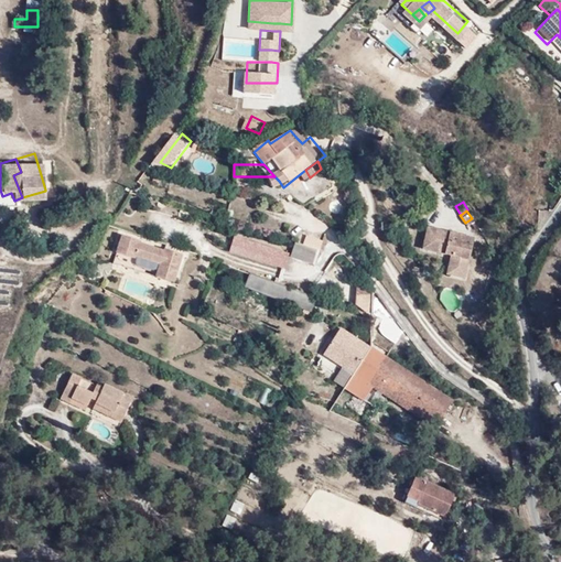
[(451,260),(468,262),(473,234),(425,226),(422,249),(452,254),(451,260)]
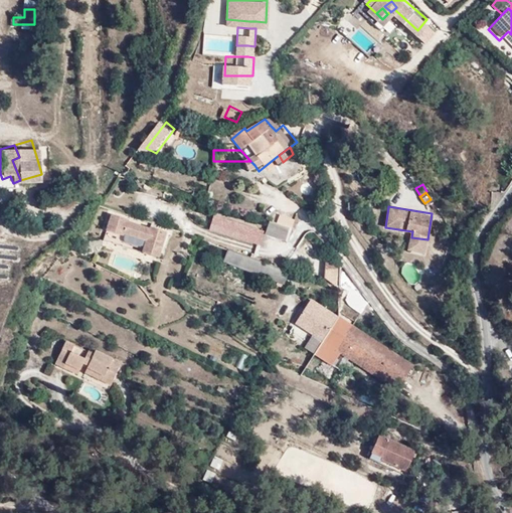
[(150,245),(165,250),(171,231),(157,225),(156,228),(133,220),(134,217),(118,211),(112,228),(151,241),(150,245)]
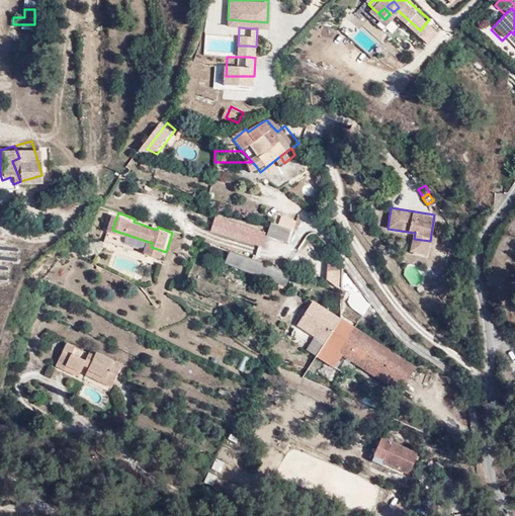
[(265,246),(269,233),(220,220),(217,232),(265,246)]
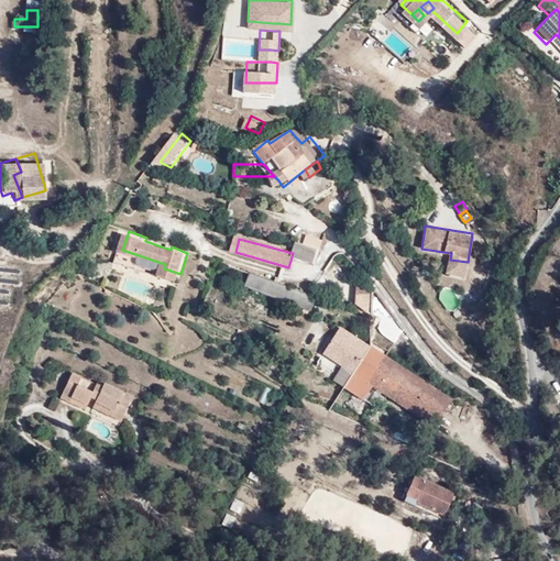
[(296,254),(318,262),(322,248),(299,240),(296,254)]
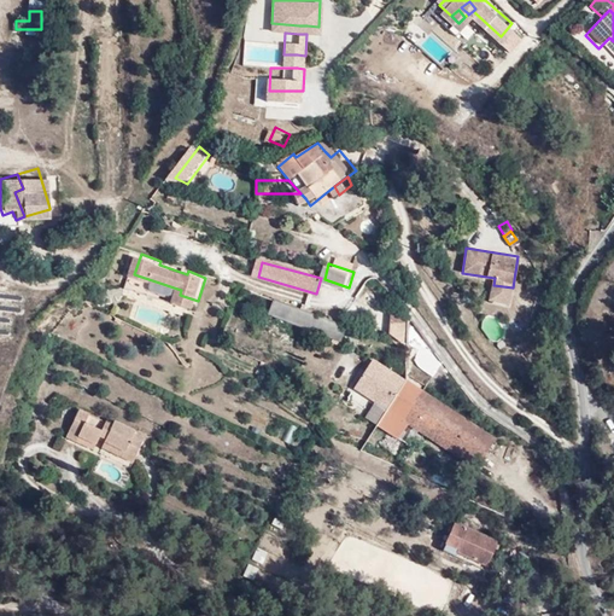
[(510,302),(513,288),(493,285),(492,300),(510,302)]
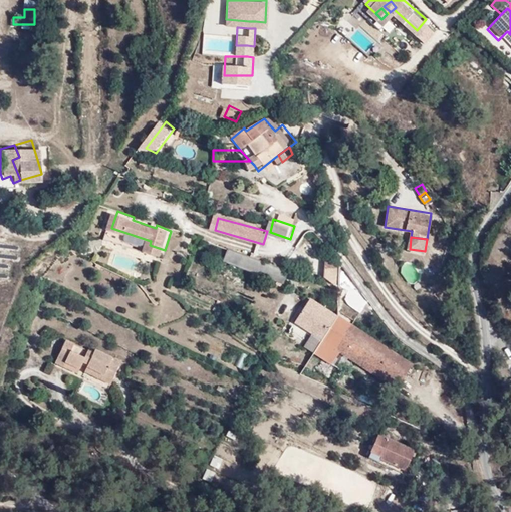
[(163,257),(165,250),(150,245),(148,250),(163,257)]
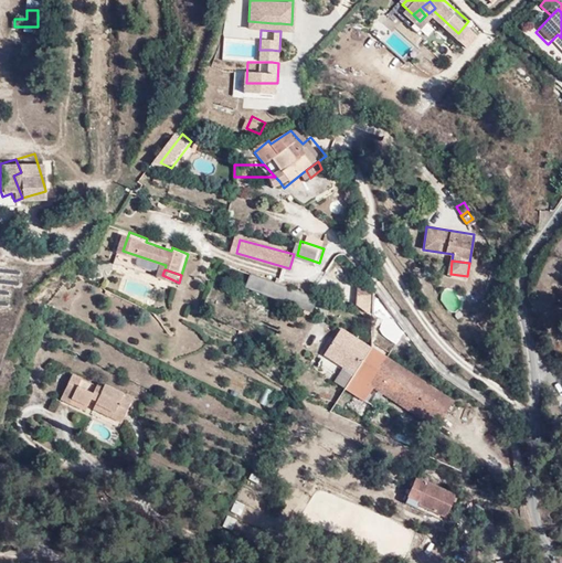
[(313,307),(318,294),(253,273),(248,286),(313,307)]
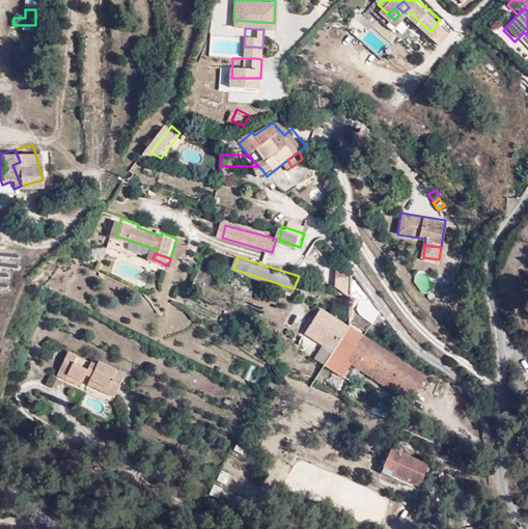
[(351,287),(352,267),(336,266),(335,286),(351,287)]
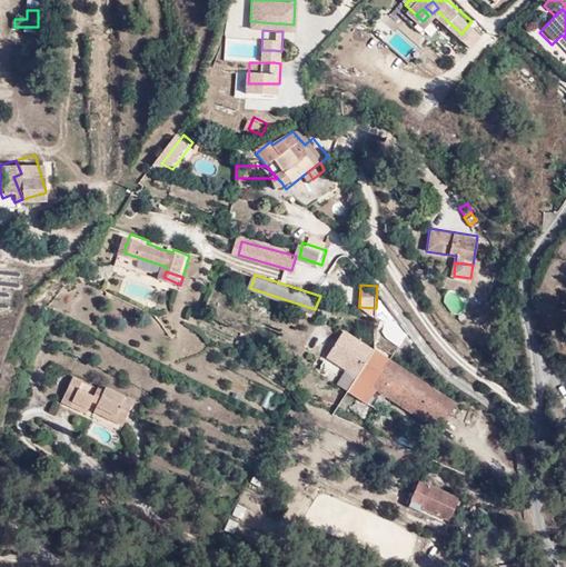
[(456,288),(445,296),(456,311),(467,304),(456,288)]
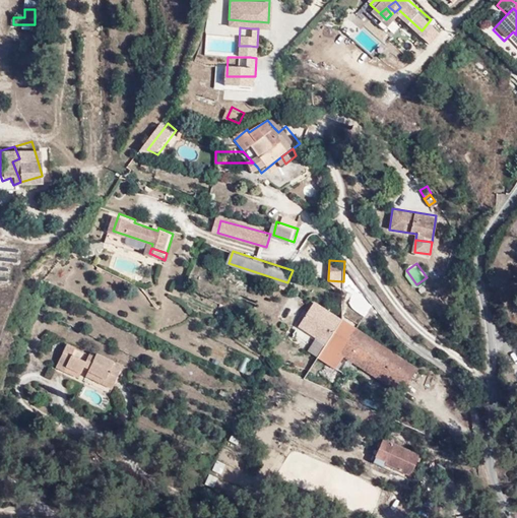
[(416,368),(314,300),(289,337),(335,369),(344,354),(400,391),(416,368)]
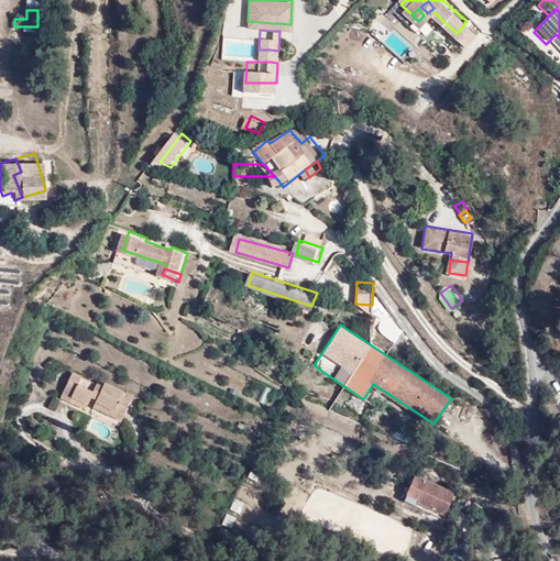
[(100,395),(105,387),(72,372),(61,396),(70,400),(73,395),(88,403),(95,392),(100,395)]
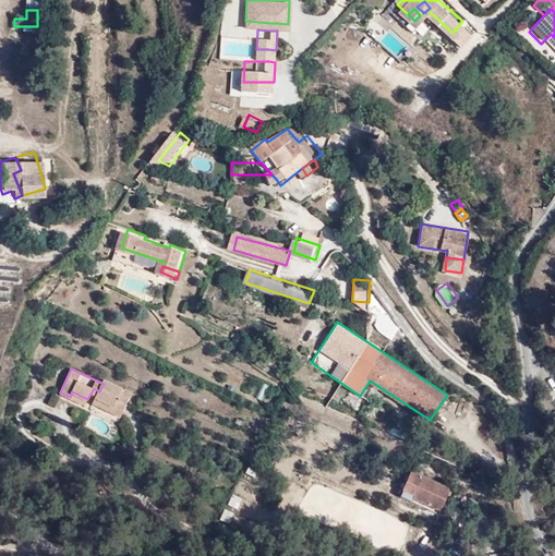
[(106,378),(104,384),(99,391),(97,397),(116,407),(113,411),(120,414),(131,390),(106,378)]
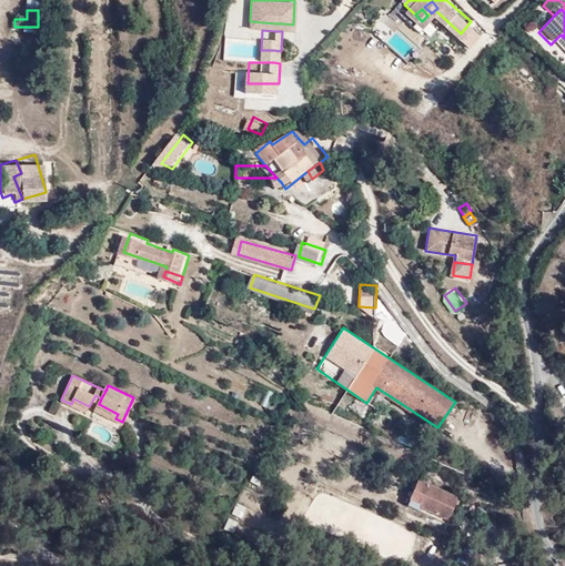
[(73,398),(71,404),(87,413),(89,406),(73,398)]
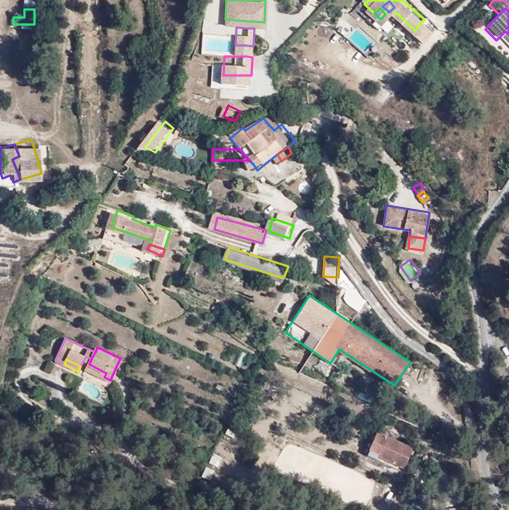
[(87,369),(104,377),(106,373),(89,364),(87,369)]
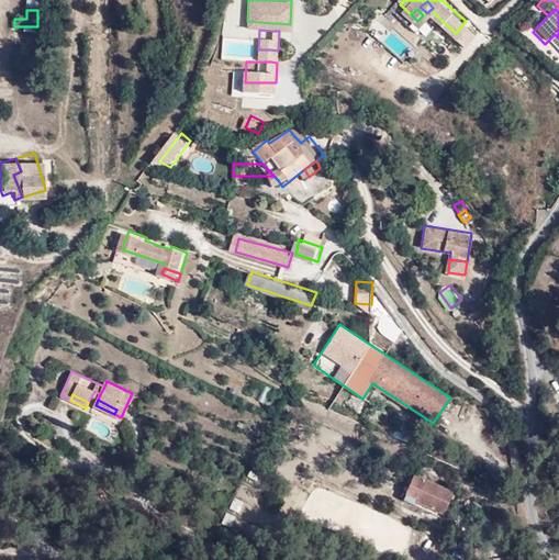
[(439,511),(448,489),(410,471),(400,493),(439,511)]
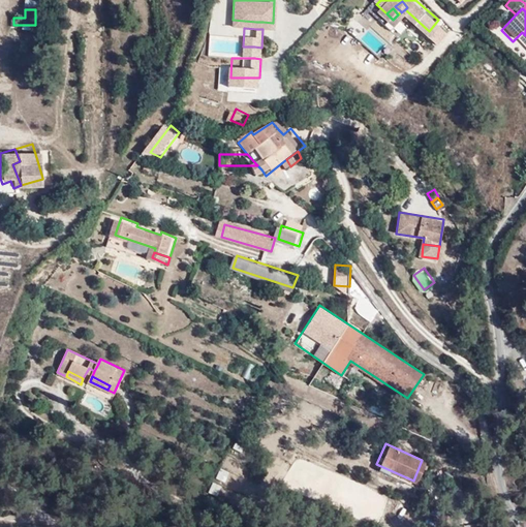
[(227,478),(231,469),(222,465),(218,474),(227,478)]
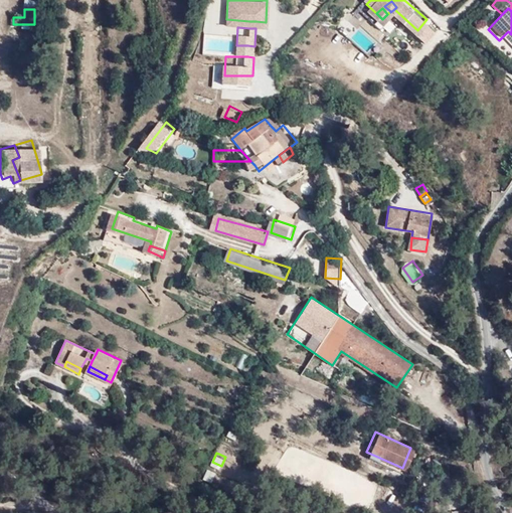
[(369,508),(382,483),(339,462),(327,487),(369,508)]
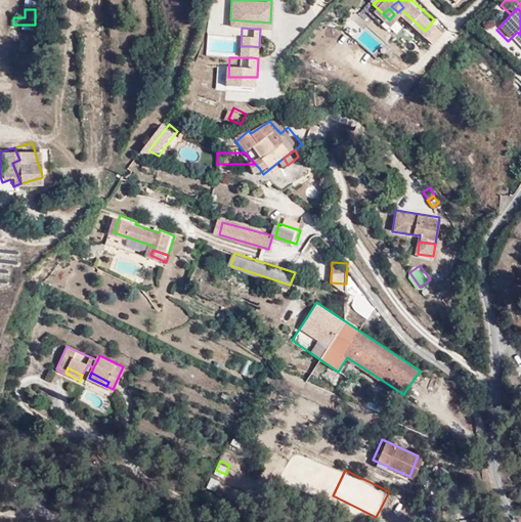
[(217,488),(222,478),(212,474),(208,484),(217,488)]
